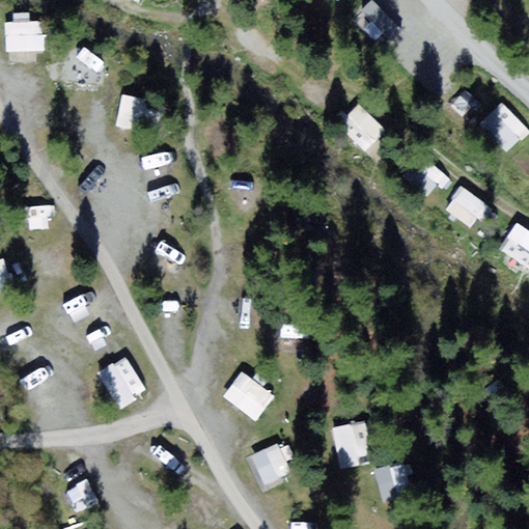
[(42,20),(4,21),(4,51),(43,51),(42,20)]
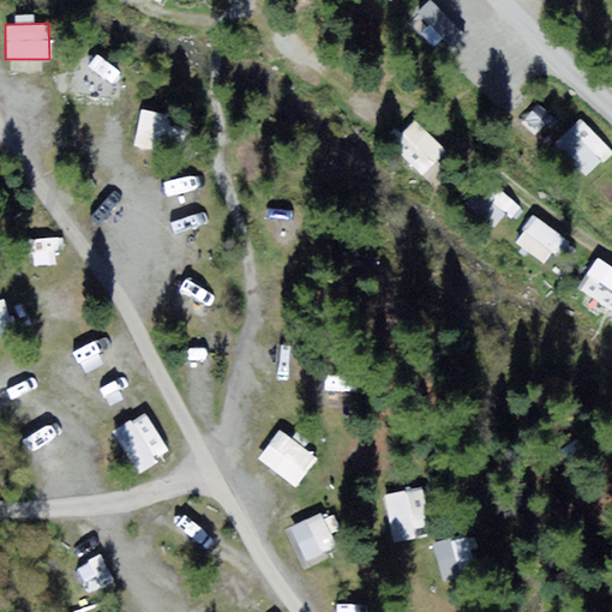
[(141,111),(133,142),(179,151),(186,120),(141,111)]
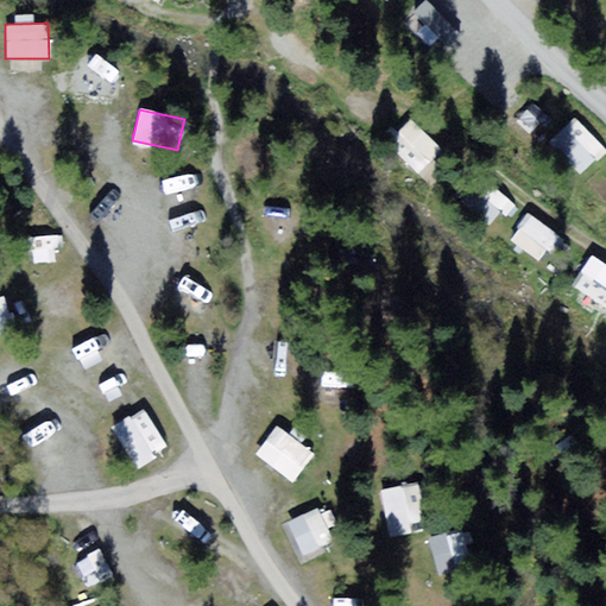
[(549,141),(581,175),(605,150),(605,147),(575,117),(549,141)]
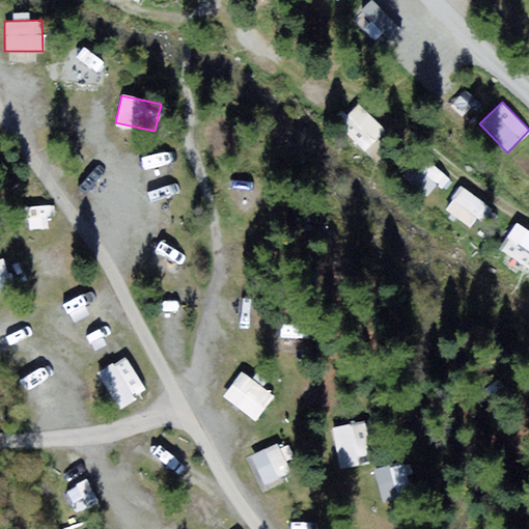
[(364,151),(386,131),(362,106),(340,127),(364,151)]
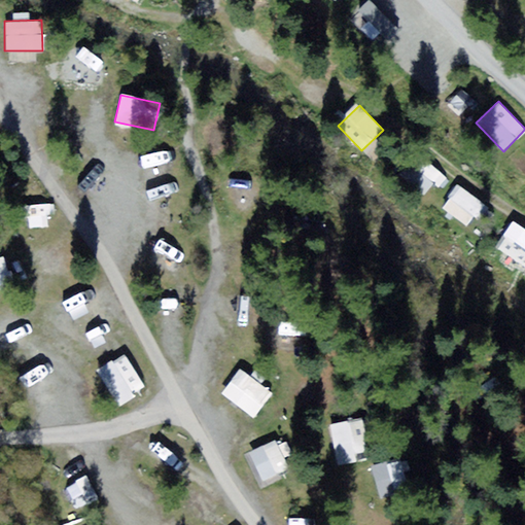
[(414,173),(423,193),(444,182),(434,163),(414,173)]
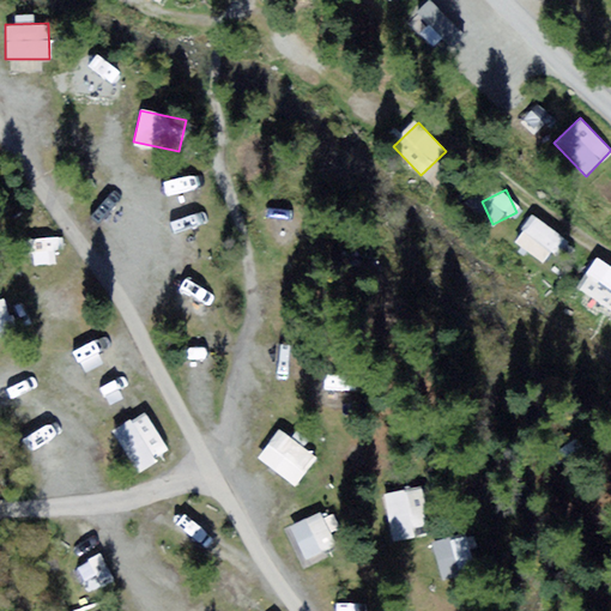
[(531,216),(515,244),(546,261),(562,233),(531,216)]
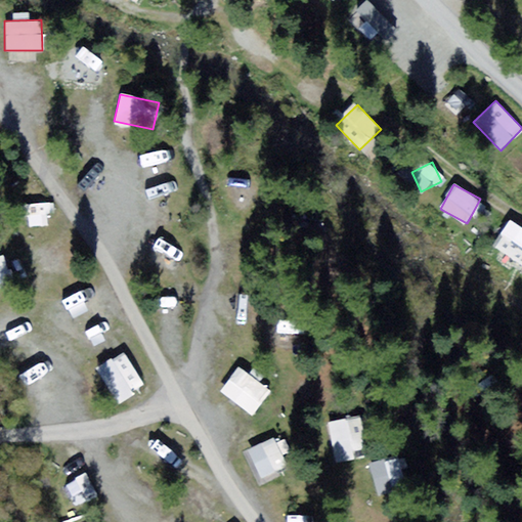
[(51,223),(49,202),(24,204),(26,226),(51,223)]
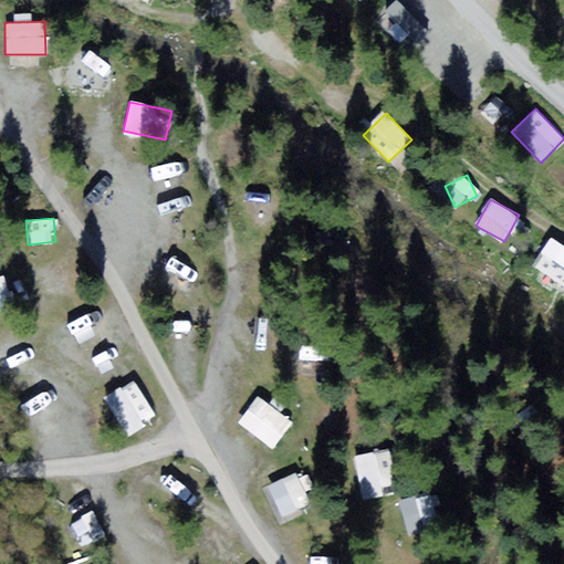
[(563,285),(563,244),(551,237),(533,264),(563,285)]
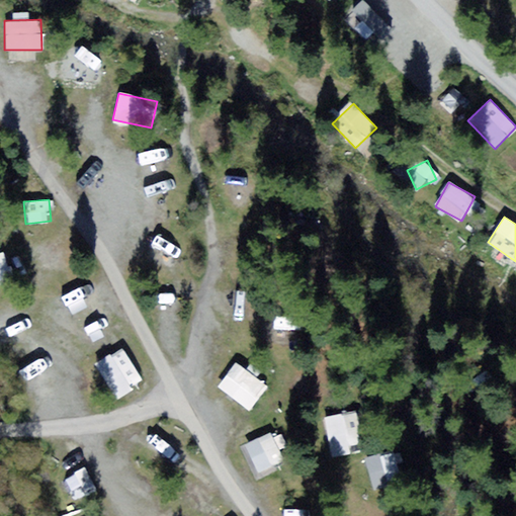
[(114,398),(143,382),(122,347),(94,362),(114,398)]
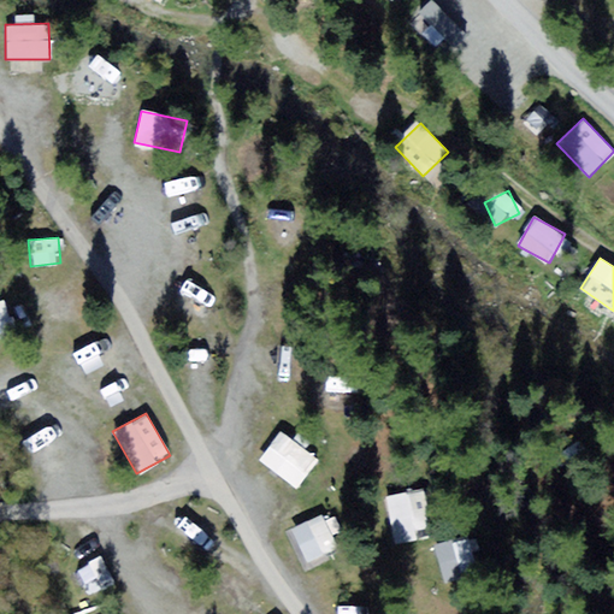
[(259,459),(297,486),(318,458),(279,430),(259,459)]
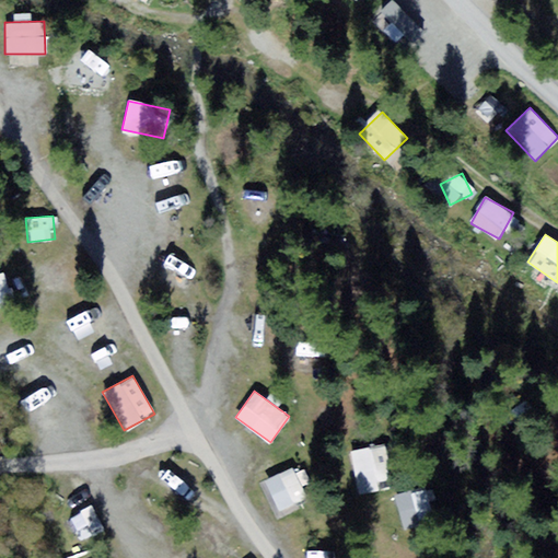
[(353,450),(357,488),(387,486),(384,446),(353,450)]
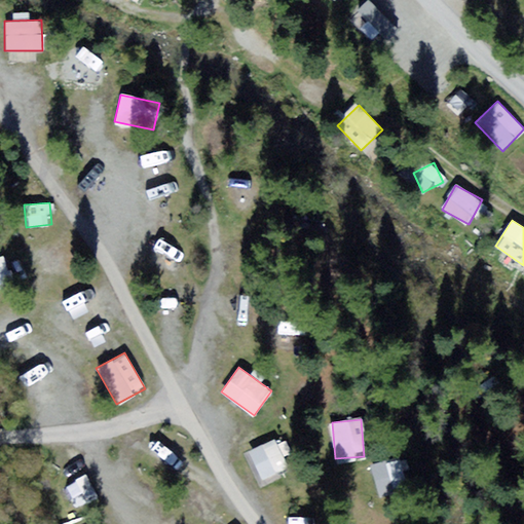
[(246,452),(263,484),(291,470),(274,438),(246,452)]
